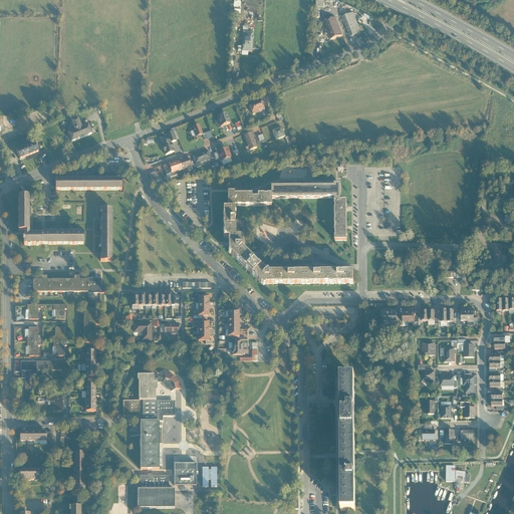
[(361,34),(352,13),(341,17),(349,38),(361,34)]
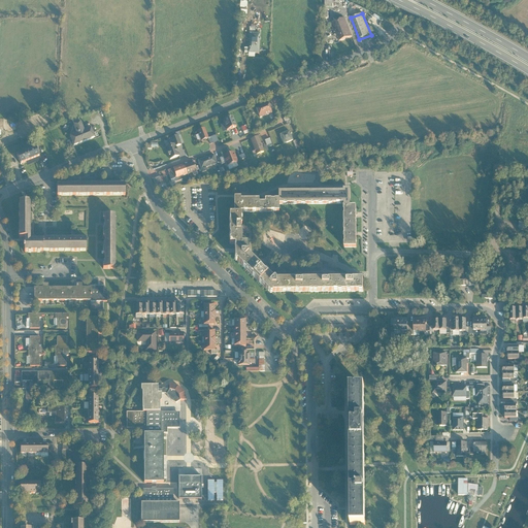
[(352,37),(344,19),(331,24),(338,43),(352,37)]
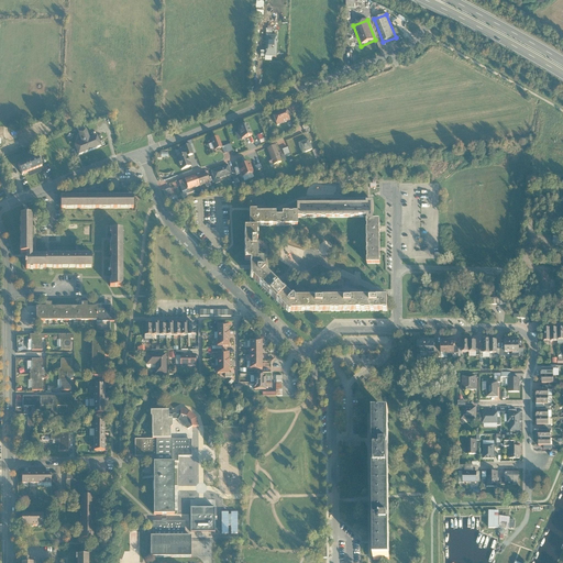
[(277,58),(277,36),(265,36),(264,58),(277,58)]
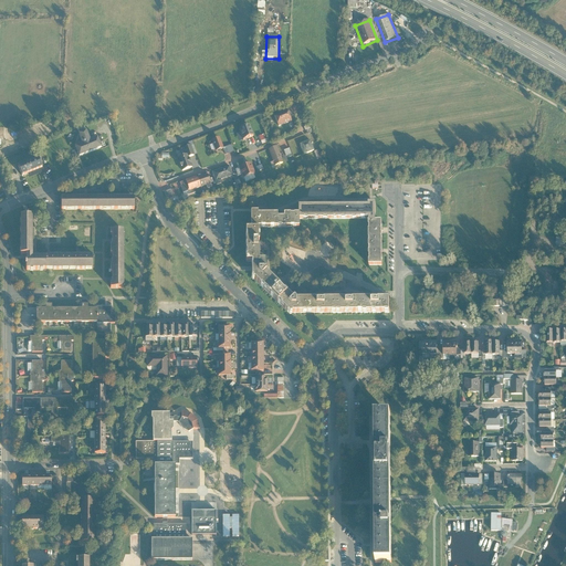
[(293,122),(287,111),(274,116),(280,127),(293,122)]
